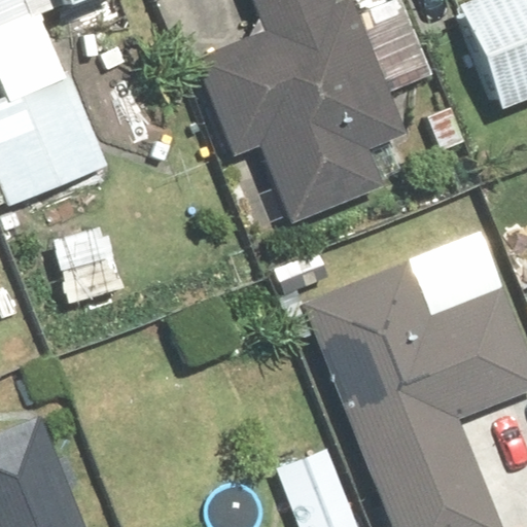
[(26,0),(32,14),(67,0),(26,0)]
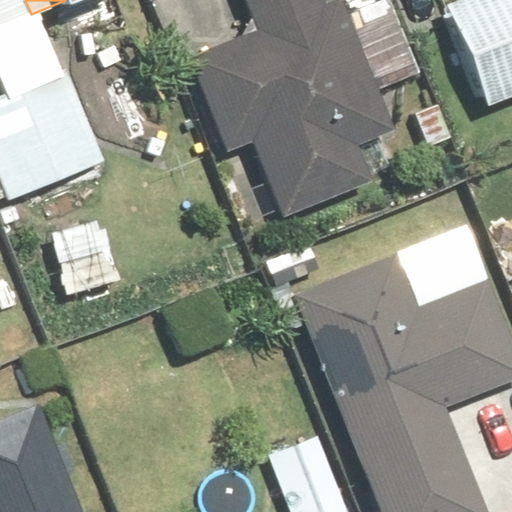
[(246,0),(258,29),(192,55),(228,148),(252,138),(282,215),(368,182),(355,148),(394,133),(378,92),(427,73),(398,0),(379,0),(350,11),(346,0),(340,0),(324,6),(321,0),(246,0)]
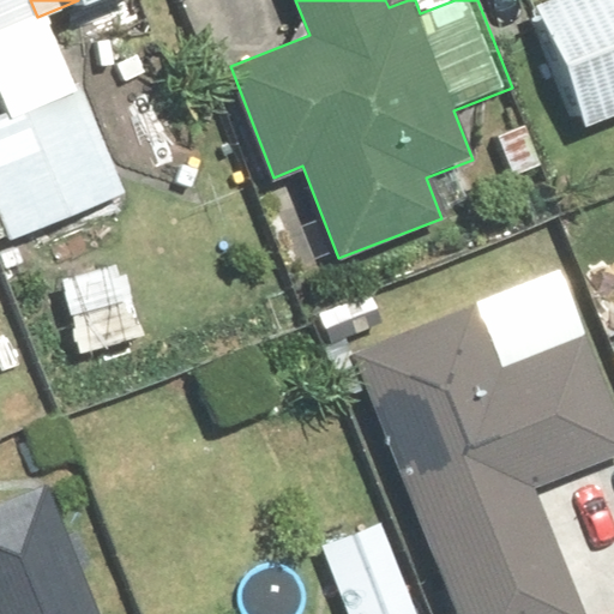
[(613,116),(613,0),(563,0),(534,12),(582,130),(613,116)]
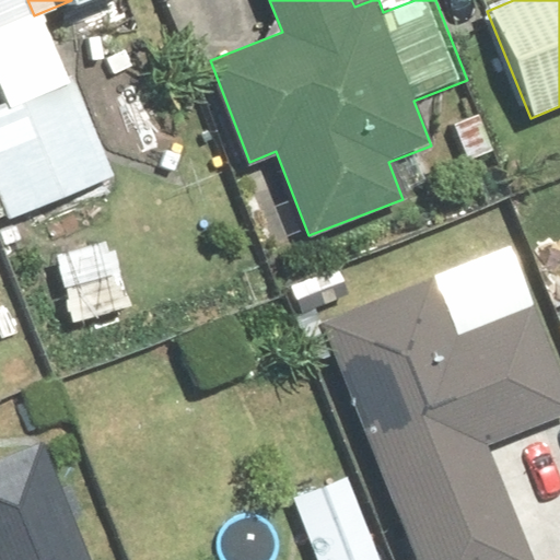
[(0,70),(0,109),(15,103),(0,70)]
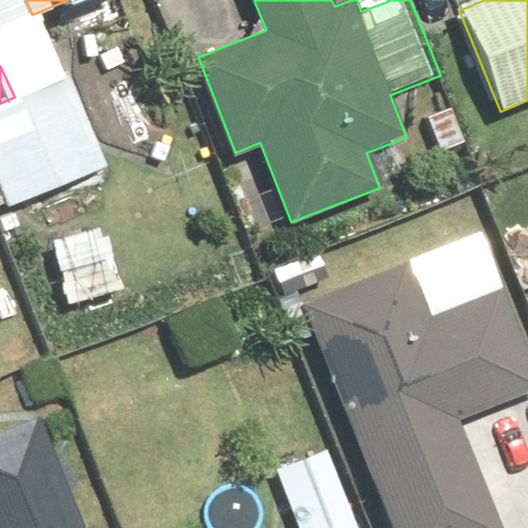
[(110,163),(66,70),(17,94),(19,99),(0,108),(0,185),(12,210),(110,163)]
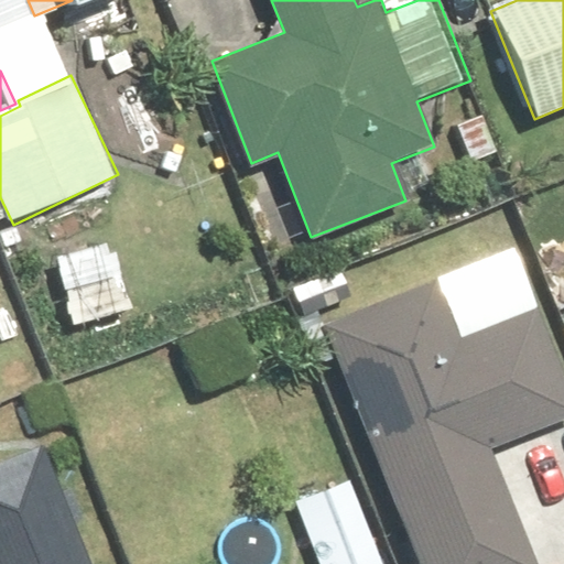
[(436,280),(326,323),(420,563),(530,563),(486,451),(563,420),(563,377),(538,310),(459,340),(436,280)]
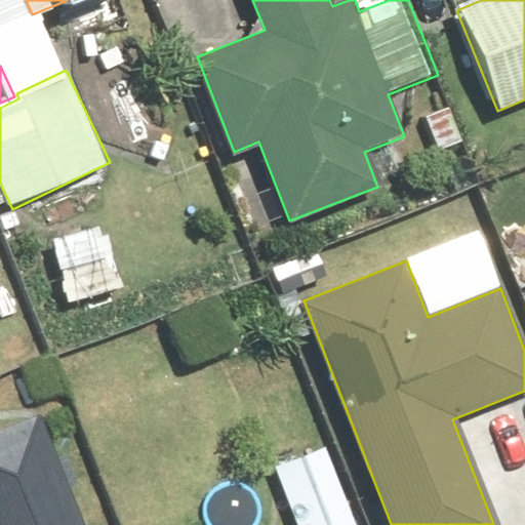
[(77,524),(33,415),(0,428),(0,524),(77,524)]
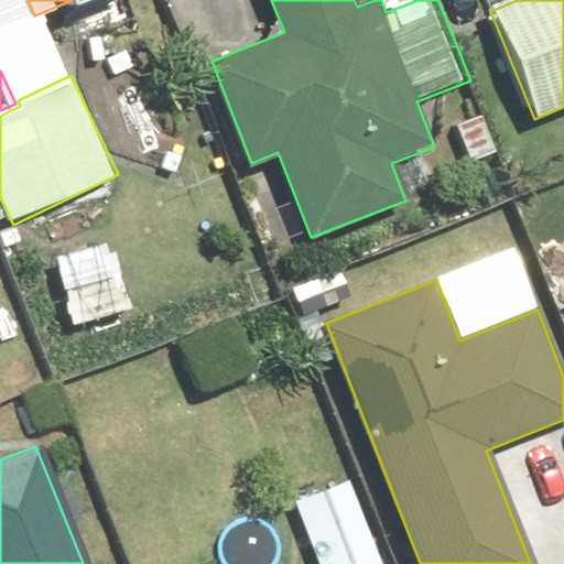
[(383,563),(348,480),(294,503),(321,563),(383,563)]
